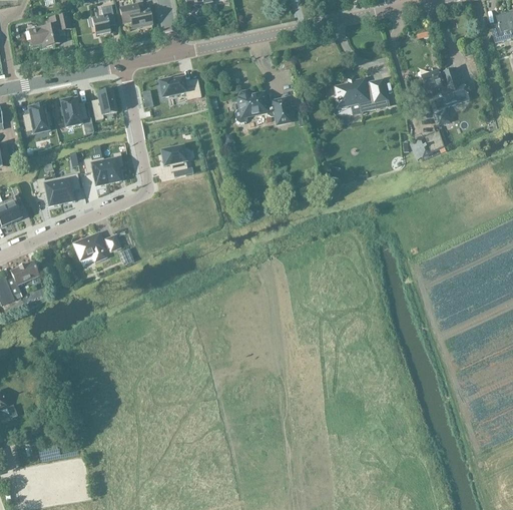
[(185,0),(186,5),(194,4),(194,6),(198,8),(202,7),(204,4),(203,2),(211,0),(185,0)]
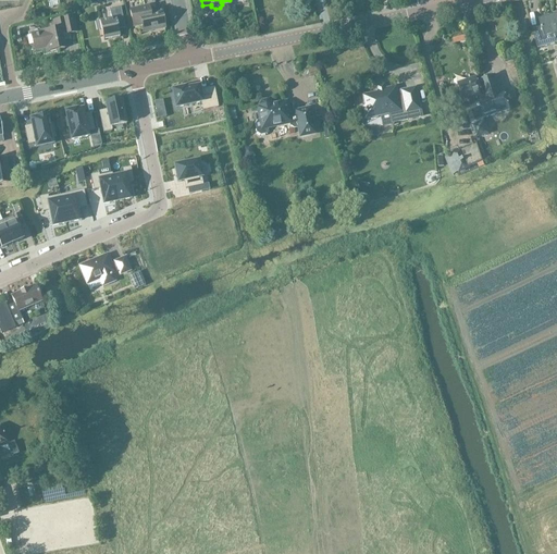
[(133,24),(141,22),(143,29),(164,25),(161,8),(150,10),(148,3),(130,8),(133,24)]
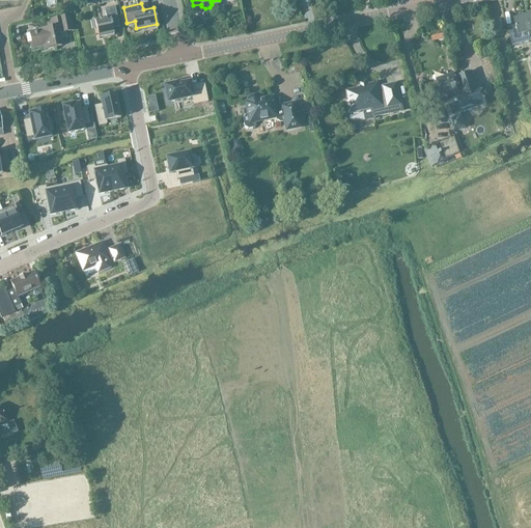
[(112,26),(119,24),(115,4),(104,6),(106,15),(94,17),(99,35),(114,32),(112,26)]
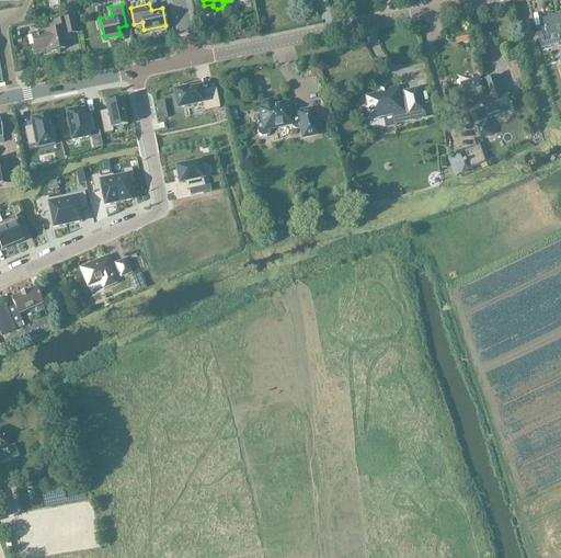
[(73,13),(66,15),(54,18),(55,26),(32,32),(35,48),(45,46),(46,49),(65,46),(61,33),(78,30),(73,13)]
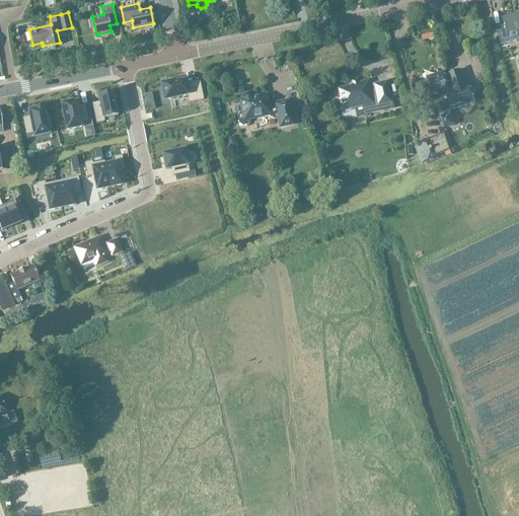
[(517,42),(518,40),(518,27),(514,12),(502,16),(507,32),(513,30),(517,42)]
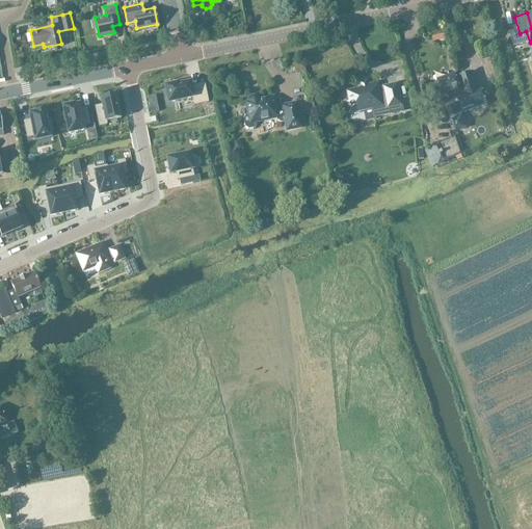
[(460,83),(469,108),(486,102),(481,84),(477,85),(472,70),(458,74),(461,83),(460,83)]
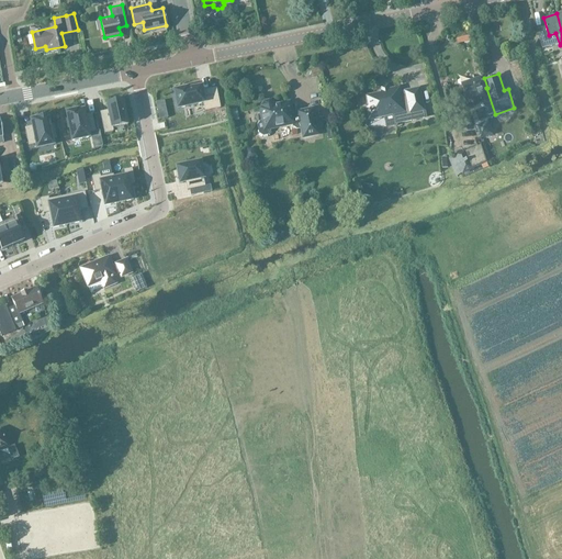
[(475,121),(495,114),(486,88),(484,89),(480,76),(462,81),(475,121)]
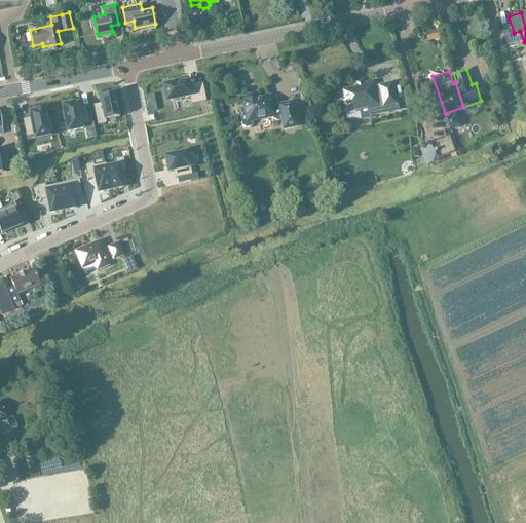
[(165,108),(190,103),(185,77),(160,82),(165,108)]
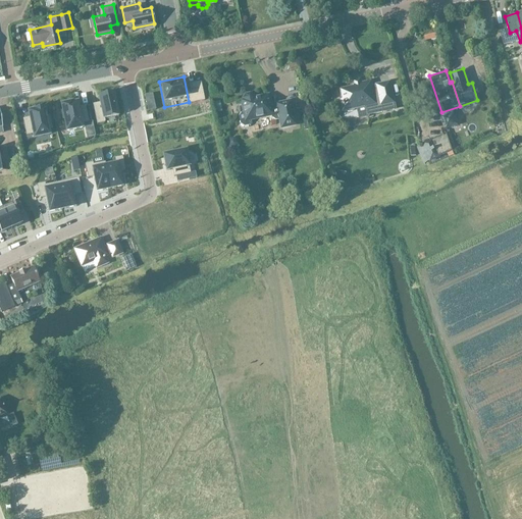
[(395,107),(393,100),(388,80),(375,83),(376,84),(371,85),(370,80),(361,82),(360,81),(358,79),(354,80),(353,82),(353,85),(341,88),(343,97),(341,97),(342,101),(341,101),(342,103),(343,108),(346,107),(347,108),(349,109),(352,108),(354,107),(354,105),(357,105),(357,103),(364,102),(367,112),(395,107)]
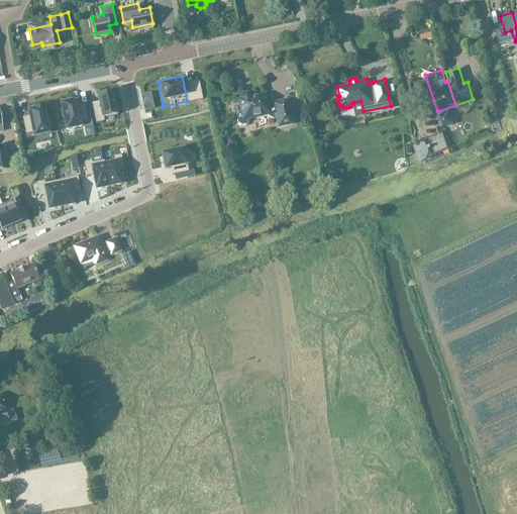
[(112,91),(98,94),(99,100),(92,101),(96,120),(103,118),(103,115),(117,112),(112,91)]
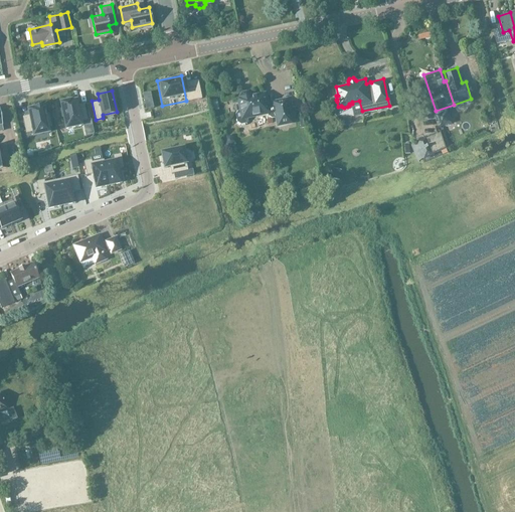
[(237,120),(240,122),(244,121),(246,118),(246,116),(268,111),(269,114),(272,116),(276,115),(278,124),(291,121),(286,98),(273,100),(274,105),(268,106),(265,92),(249,95),(249,93),(245,91),(241,92),(239,95),(240,97),(237,98),(240,109),(238,110),(236,113),(237,120)]
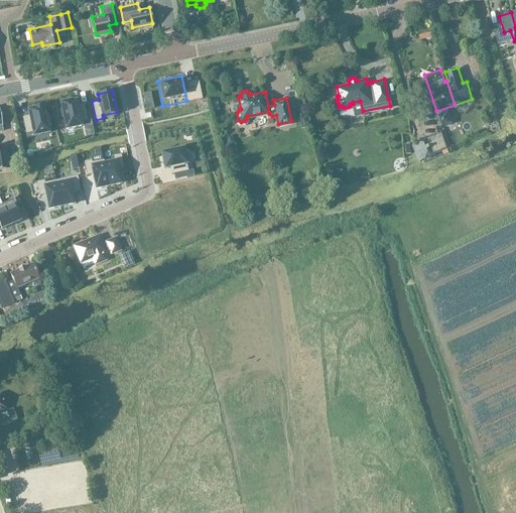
[(60,101),(67,127),(81,123),(80,120),(87,118),(84,103),(77,104),(76,99),(71,100),(71,99),(60,101)]
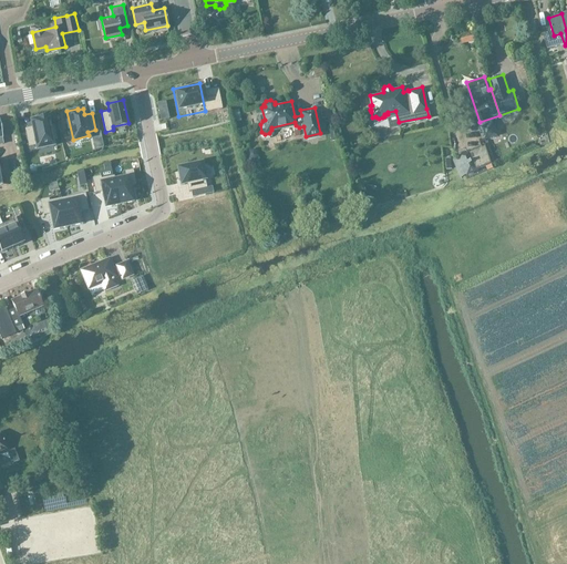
[(158,112),(160,119),(168,118),(167,110),(158,112)]
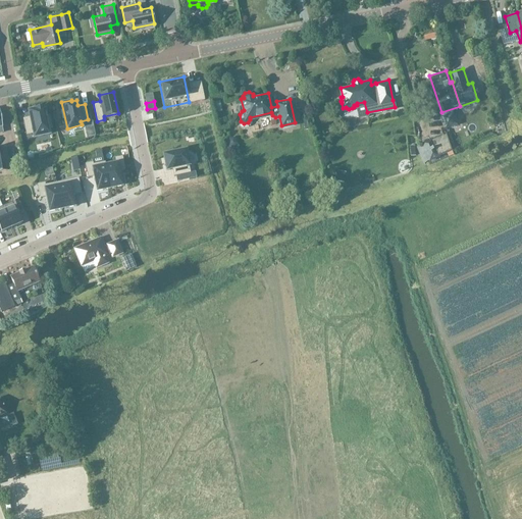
[(49,132),(44,106),(42,106),(35,107),(35,108),(29,109),(30,115),(22,116),(27,133),(34,131),(34,135),(49,132)]
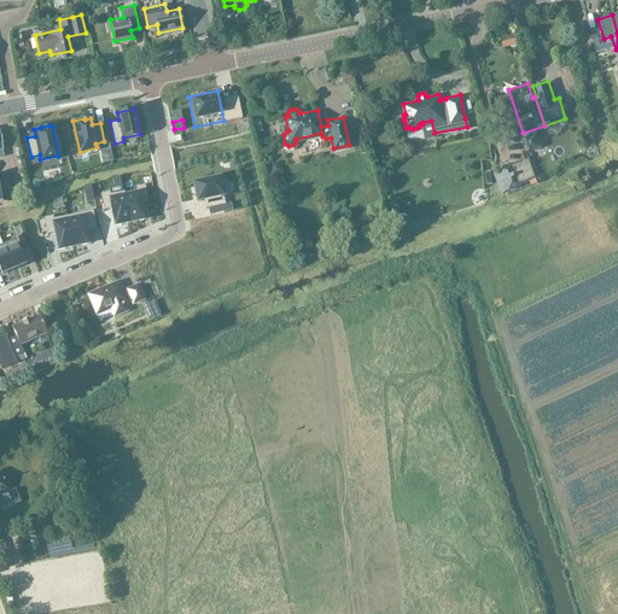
[(542,145),(536,128),(523,133),(529,150),(542,145)]
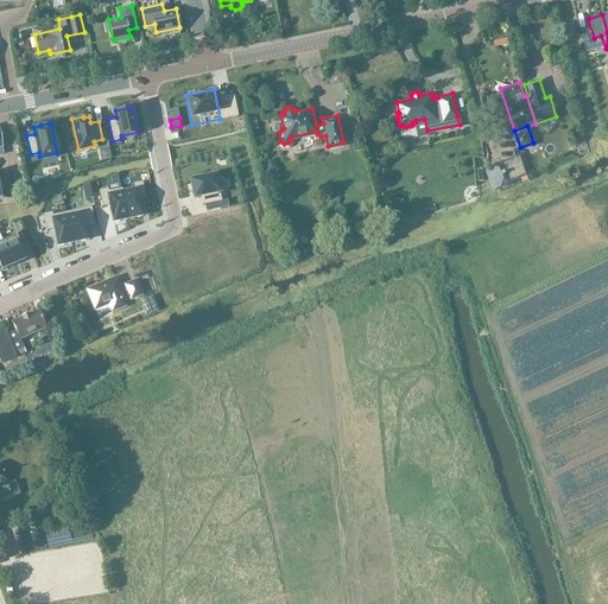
[(520,153),(501,160),(486,169),(494,188),(499,184),(500,185),(513,179),(512,178),(526,172),(520,153)]
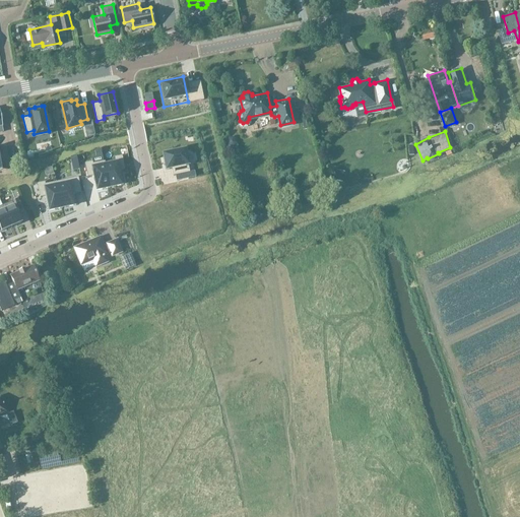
[(0,169),(9,168),(5,143),(0,144),(0,169)]
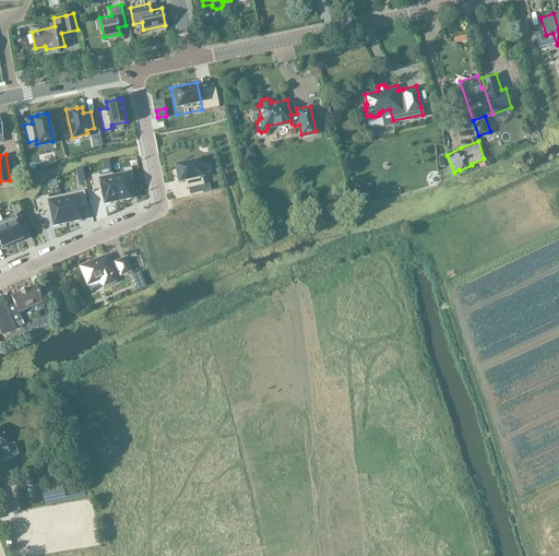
[(204,179),(203,172),(201,156),(175,162),(178,177),(185,175),(187,182),(204,179)]
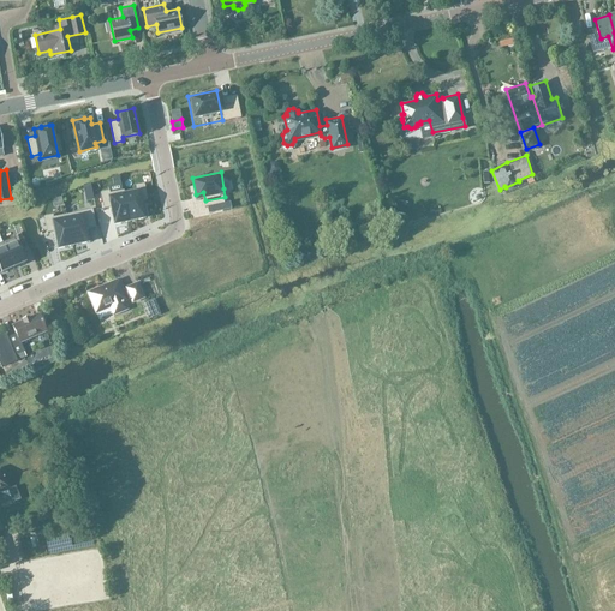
[(137,191),(124,193),(129,219),(130,219),(143,216),(139,198),(147,197),(143,181),(136,184),(137,191)]
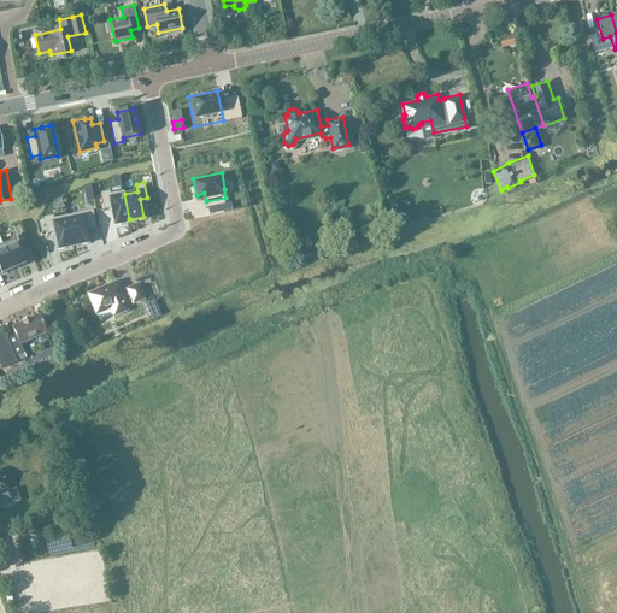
[(111,205),(115,222),(128,219),(128,220),(129,219),(124,194),(123,189),(110,192),(109,189),(100,192),(104,206),(111,205)]
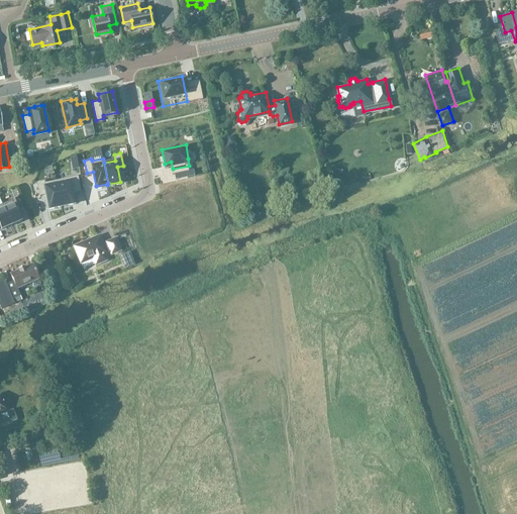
[(340,178),(341,171),(334,169),(333,177),(340,178)]
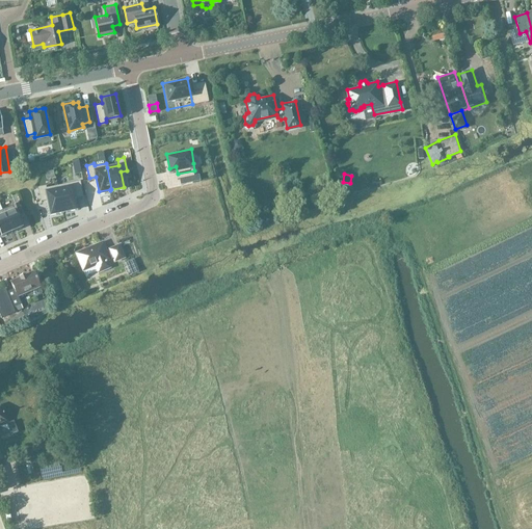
[(73,196),(82,194),(79,180),(57,184),(62,211),(63,210),(75,208),(73,196)]
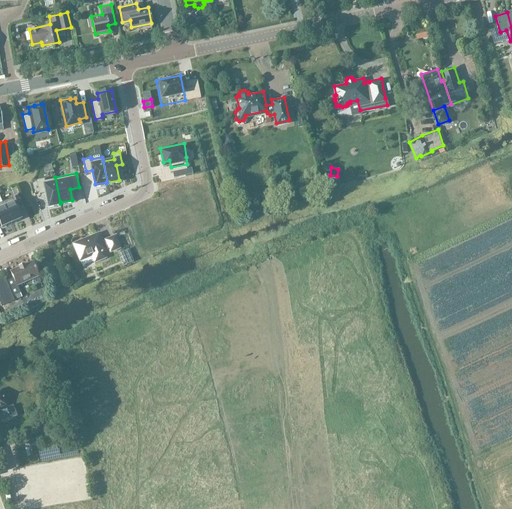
[(60,203),(55,177),(44,179),(43,178),(36,179),(39,191),(45,190),(48,205),(59,202),(59,203),(60,203)]
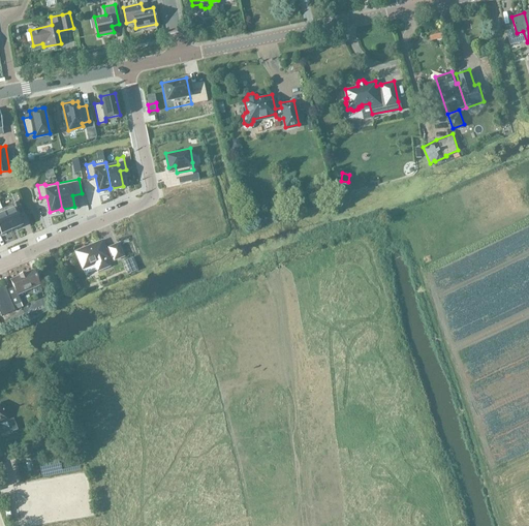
[(12,203),(2,207),(11,228),(22,224),(17,214),(23,211),(18,197),(11,200),(12,203)]
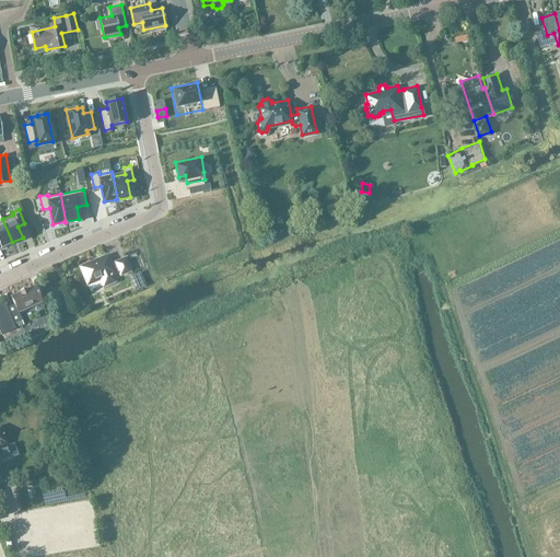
[(2,219),(0,219),(0,243),(1,246),(12,242),(2,219)]
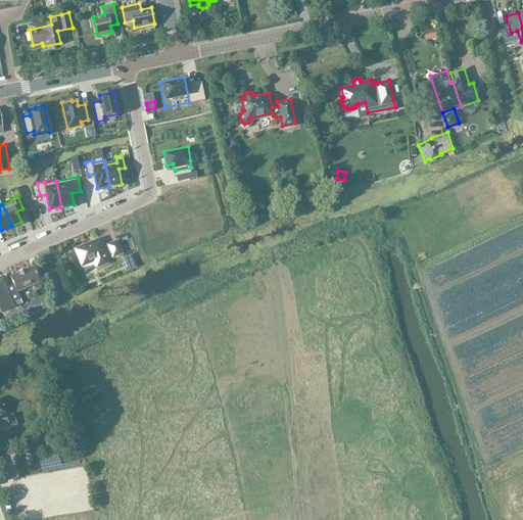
[(75,247),(82,264),(94,258),(97,265),(106,261),(104,254),(110,251),(112,255),(122,251),(116,239),(107,243),(107,244),(104,246),(100,237),(75,247)]
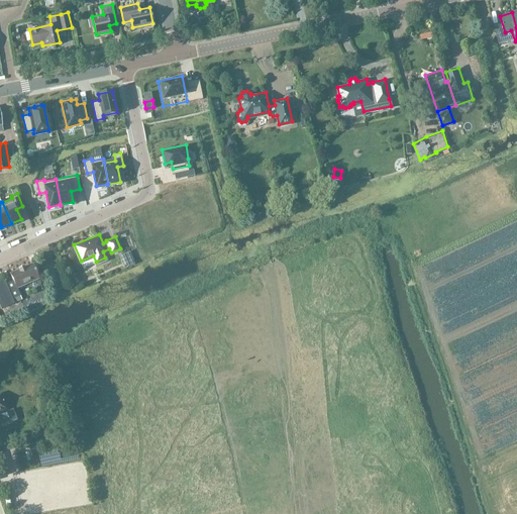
[(0,305),(1,307),(13,301),(12,297),(20,294),(17,286),(38,277),(32,262),(10,272),(13,279),(5,282),(4,279),(0,280),(0,305)]
